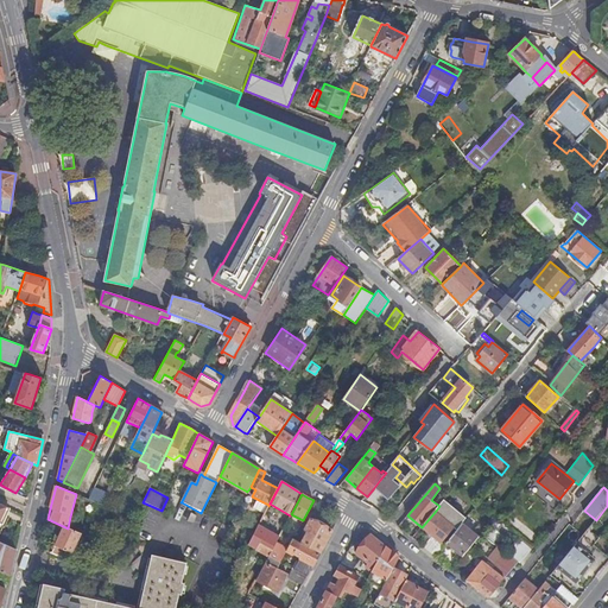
[(455,527),(436,511),(422,527),(432,536),(424,546),(437,556),(445,545),(443,543),(455,527)]
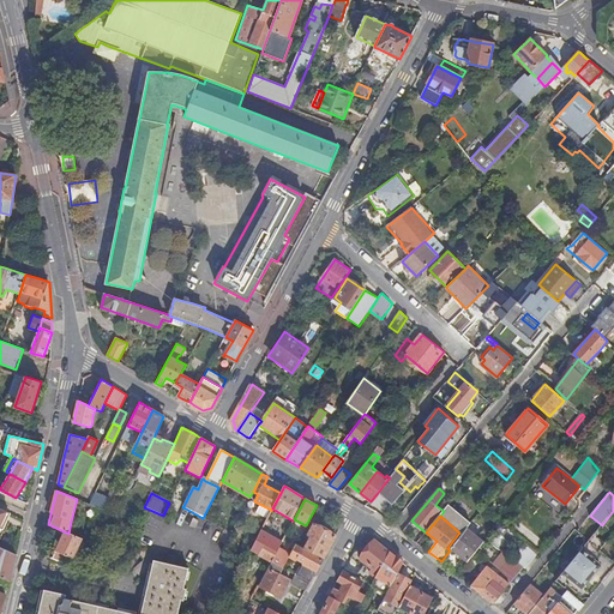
[(73,559),(83,540),(68,534),(48,524),(46,534),(61,541),(55,551),(55,552),(53,558),(64,563),(67,557),(73,559)]
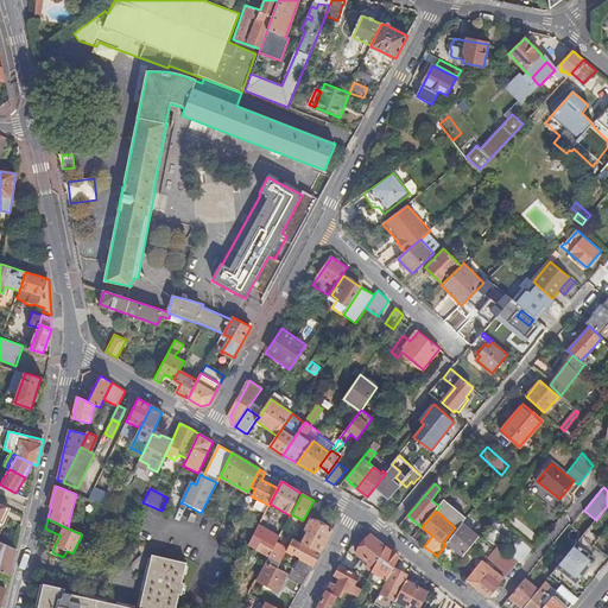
[(320,553),(331,530),(310,519),(305,529),(308,531),(301,543),(320,553)]
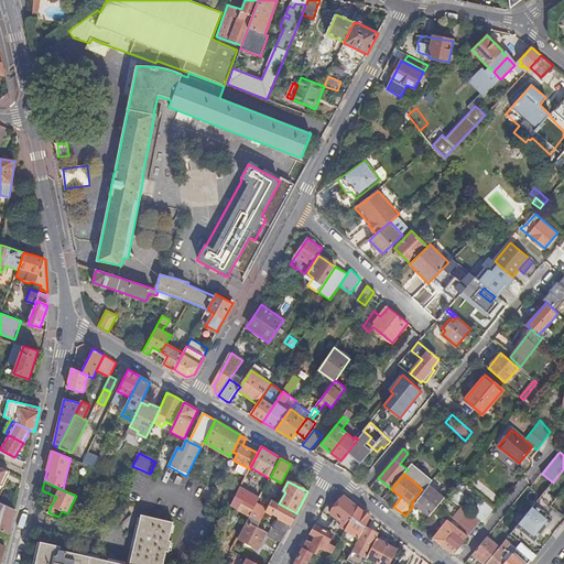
[(230,506),(249,517),(256,505),(259,498),(259,497),(247,490),(239,487),(230,506)]
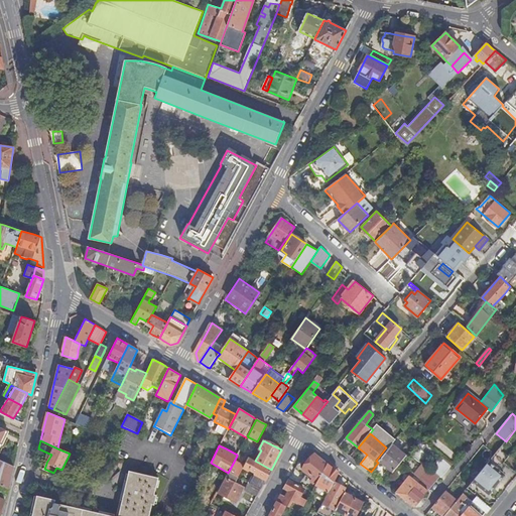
[(406,456),(392,445),(380,461),(393,472),(406,456)]
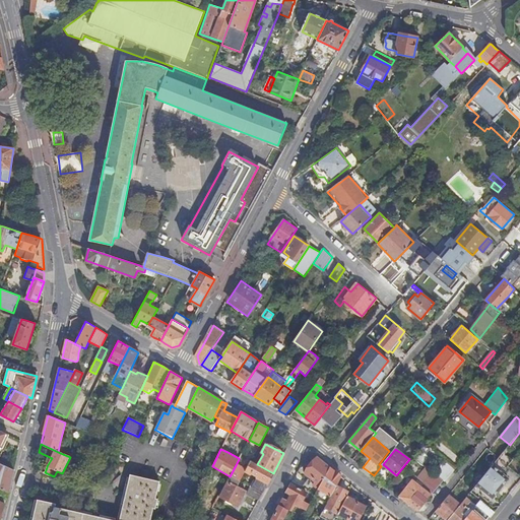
[(514,460),(504,452),(500,457),(469,494),(477,501),(484,492),(493,498),(509,478),(506,475),(512,468),(509,465),(514,460)]
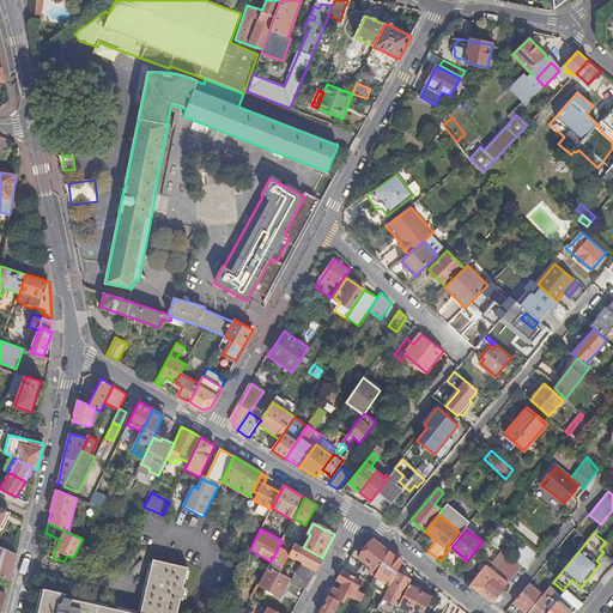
[(356,574),(371,582),(388,551),(372,539),(358,558),(371,568),(369,571),(362,563),(356,574)]
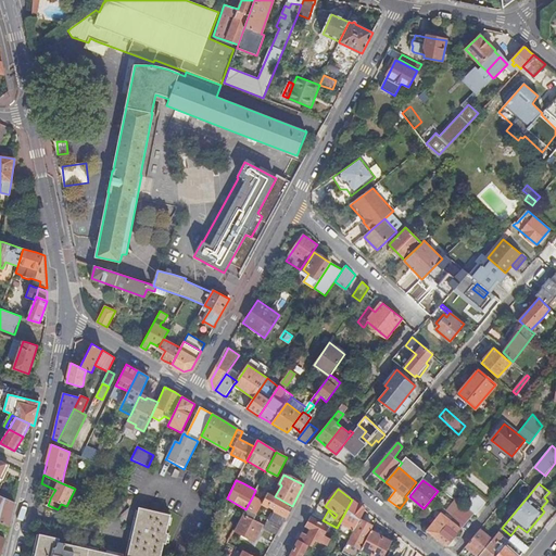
[(488,500),(476,490),(466,503),(478,512),(488,500)]
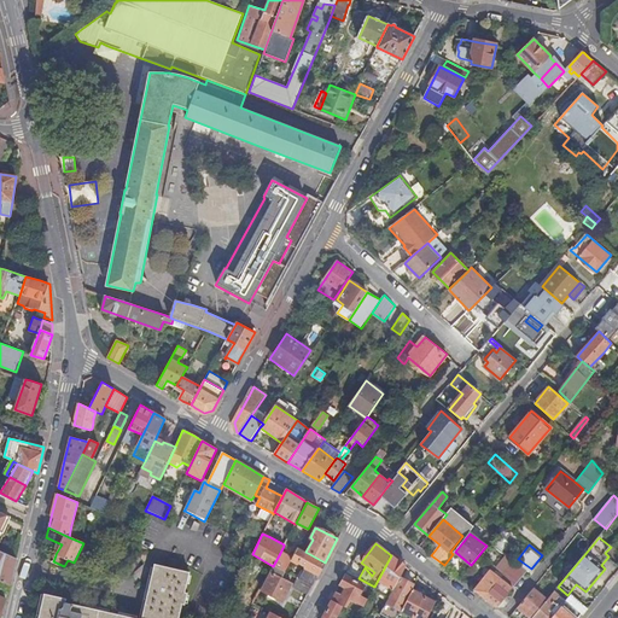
[(325,563),(305,552),(297,548),(291,559),(290,560),(297,564),(298,563),(305,566),(303,571),(301,570),(296,578),(297,578),(312,586),(316,578),(310,575),(312,571),(318,575),(325,563)]
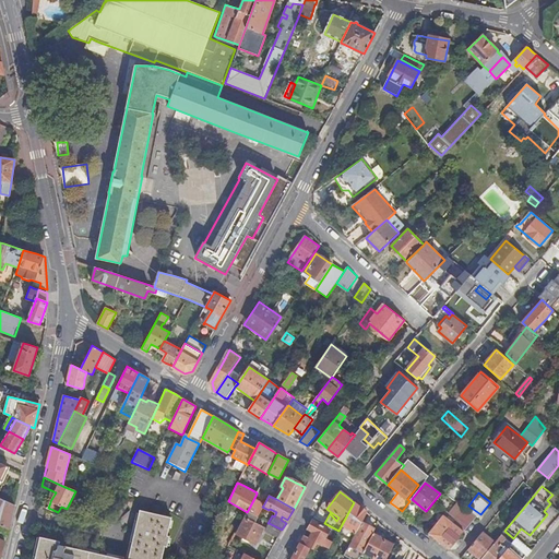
[(15,504),(0,498),(0,558),(2,558),(7,542),(0,538),(0,524),(9,530),(15,504)]
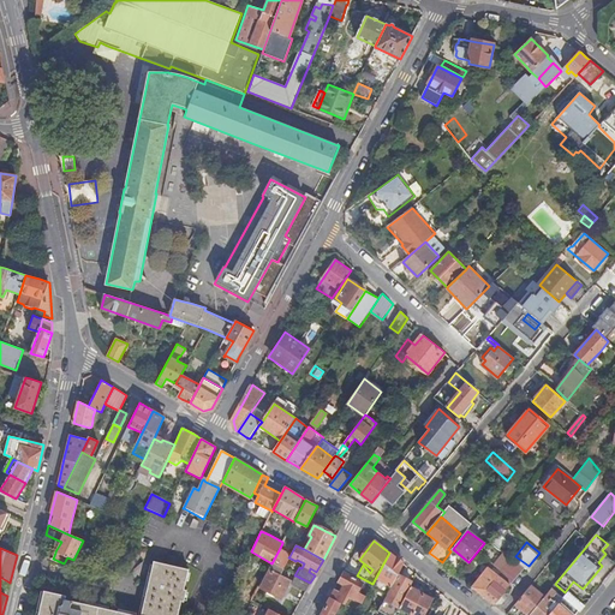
[(251,551),(245,548),(238,561),(244,565),(251,551)]
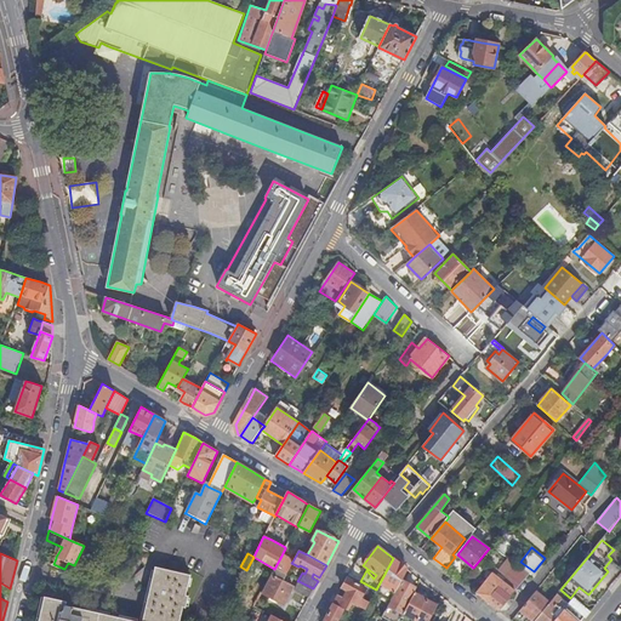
[(285,574),(291,563),(292,562),(281,556),(274,569),(285,574)]
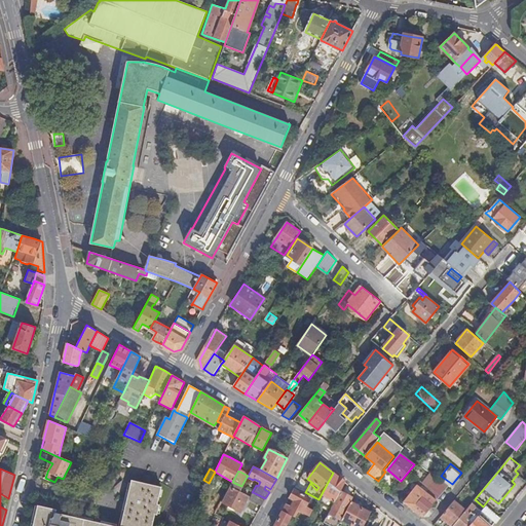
[(317,501),(323,504),(331,509),(340,492),(345,482),(337,477),(333,473),(318,499),(317,501)]
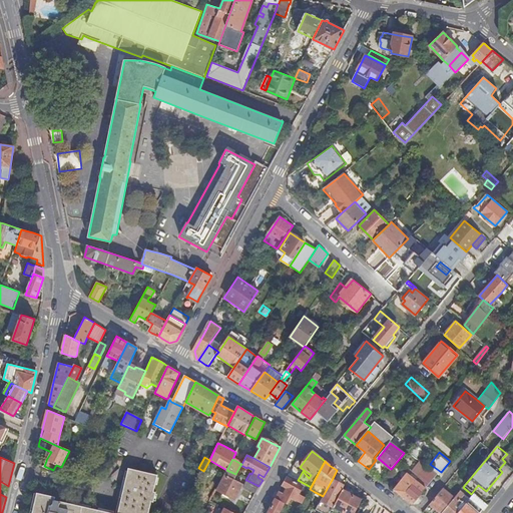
[(412,477),(408,474),(407,473),(394,490),(413,504),(438,474),(424,463),(416,473),(414,472),(412,474),(414,475),(412,477)]
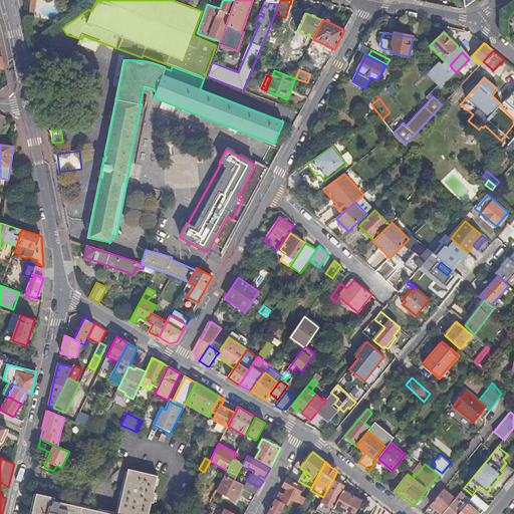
[(37,494),(32,513),(149,513),(152,502),(154,502),(156,493),(154,492),(158,476),(127,470),(120,501),(117,513),(107,513),(55,501),(55,499),(37,494)]
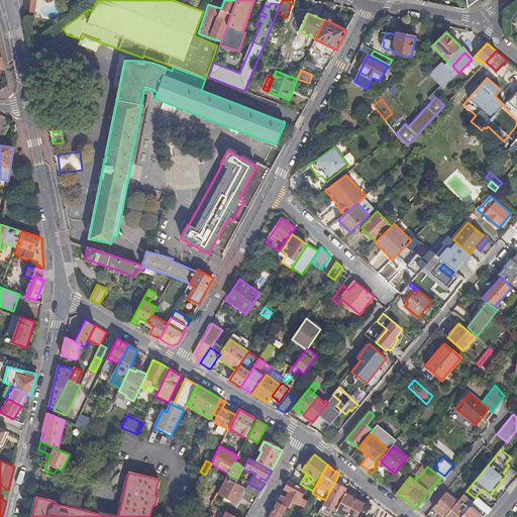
[(228,474),(218,494),(235,503),(243,489),(235,484),(237,479),(237,478),(228,474)]
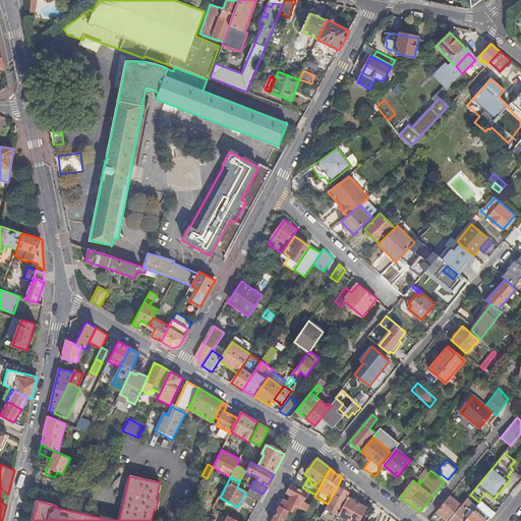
[(306,512),(309,505),(302,501),(306,494),(291,485),(286,494),(291,496),(288,502),(283,500),(280,506),(289,511),(292,513),(296,506),(306,512)]
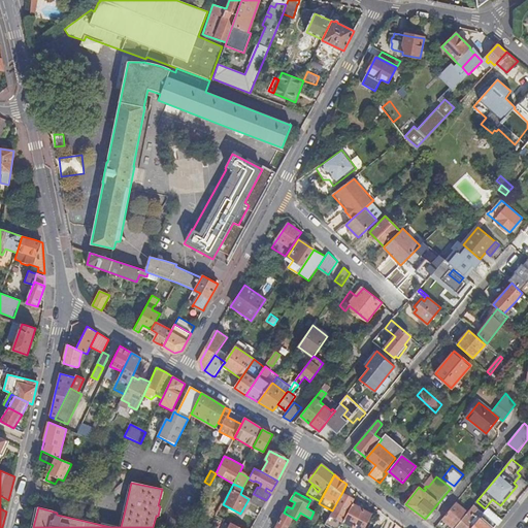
[(250,501),(262,508),(266,500),(254,494),(250,501)]
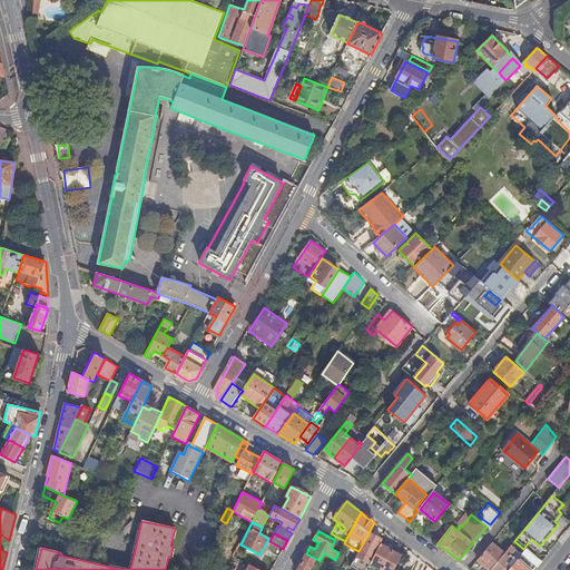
[(380,544),(382,540),(369,533),(359,551),(357,553),(356,556),(370,563),(370,562),(380,544)]
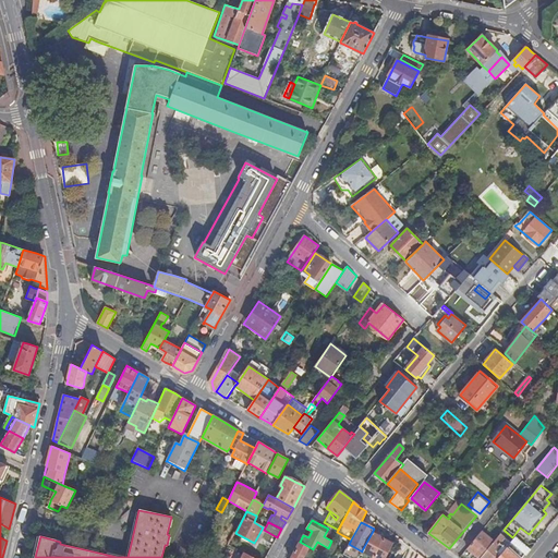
[(362,550),(373,557),(383,538),(384,536),(376,532),(375,534),(372,533),(362,550)]
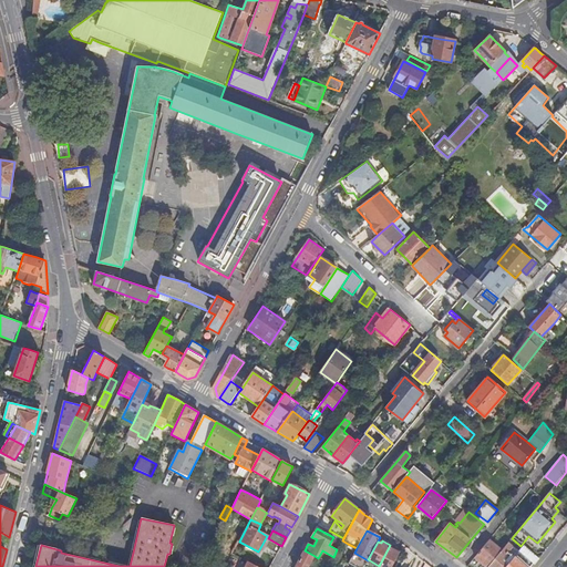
[(488,566),(502,550),(490,540),(475,557),(487,566),(488,566)]
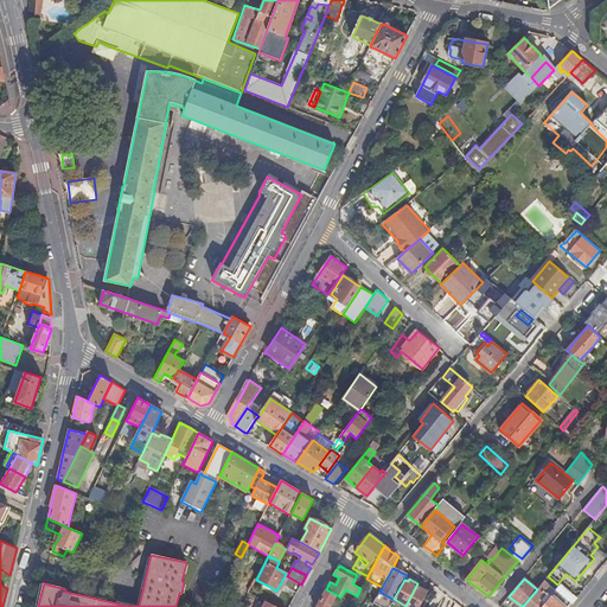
[(542,606),(549,598),(543,593),(549,586),(544,582),(537,589),(523,606),(542,606)]
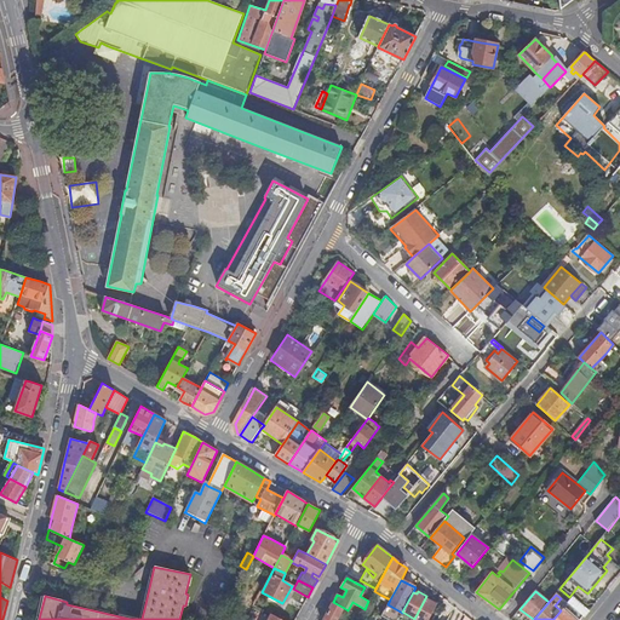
[(572,598),(568,602),(584,615),(585,616),(589,613),(591,610),(573,596),(572,598)]
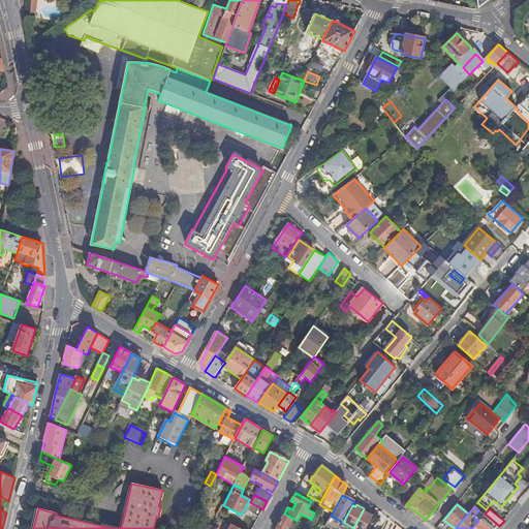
[(364,528),(372,516),(363,510),(353,528),(355,528),(364,528)]
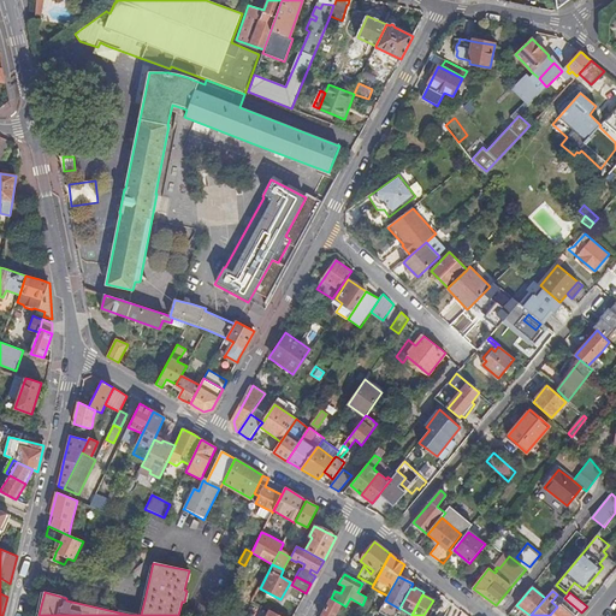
[(335,615),(342,604),(331,598),(320,615),(335,615)]
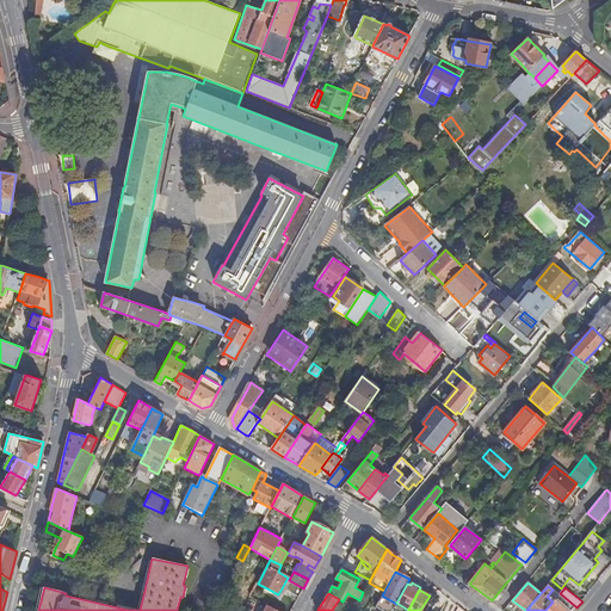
[(567,610),(571,610),(575,606),(560,593),(554,600),(567,610)]
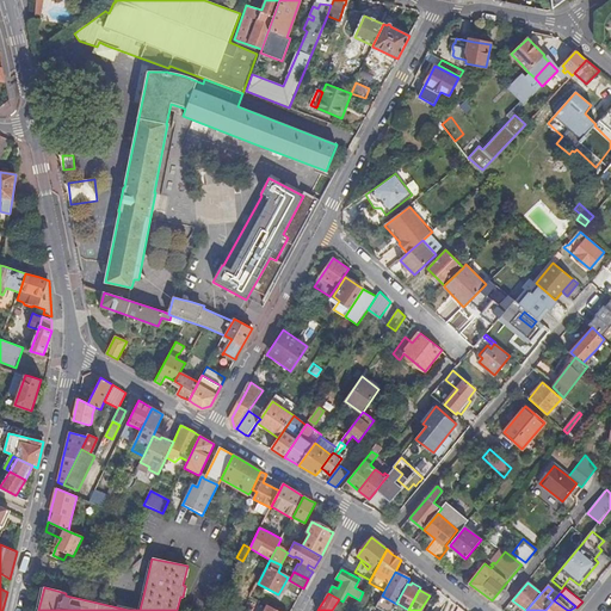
[(567,610),(554,600),(553,602),(545,610),(567,610)]
